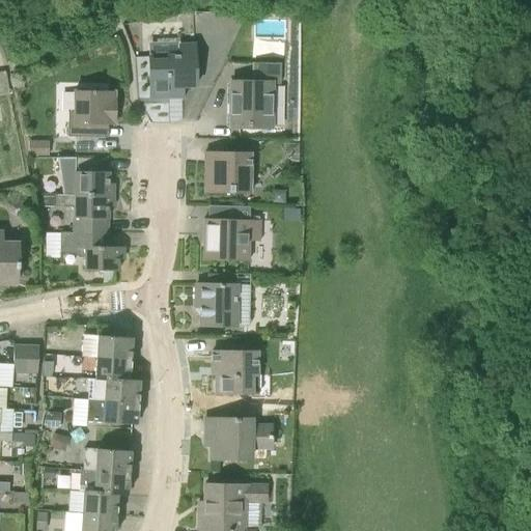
[(195,87),(194,66),(194,44),(177,44),(177,54),(148,55),(150,99),(170,98),(170,94),(182,94),(182,87),(195,87)]
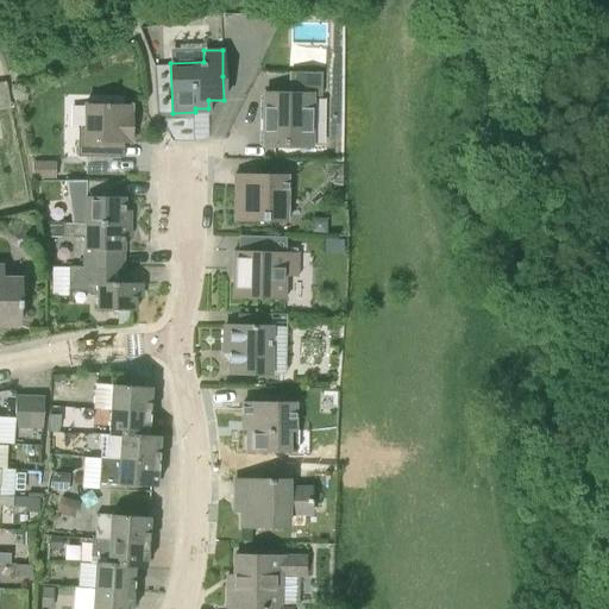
[(314,148),(315,99),(321,99),(322,71),(288,71),(287,94),(264,94),(263,146),(314,148)]
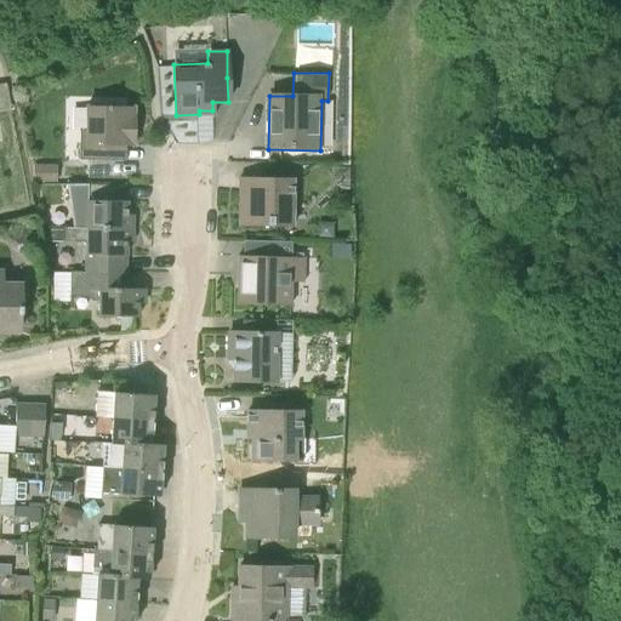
[(119,146),(134,147),(134,107),(86,107),(85,143),(79,143),(79,160),(118,160),(119,146)]
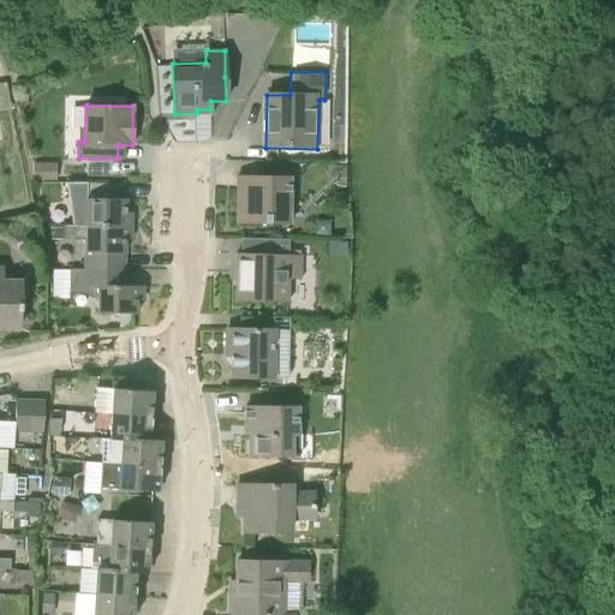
[(33,181),(58,183),(58,161),(33,161),(33,181)]
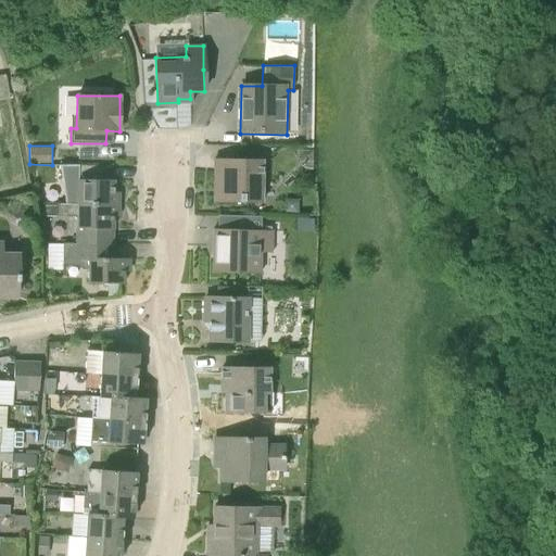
[(264,160),(236,160),(214,160),(214,202),(263,203),(264,160)]
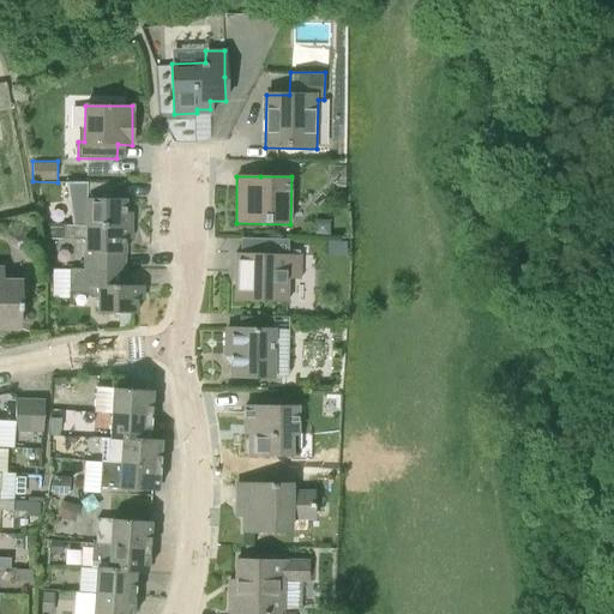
[(113,182),(86,182),(66,182),(66,193),(86,193),(86,224),(131,226),(131,214),(125,214),(125,199),(112,199),(113,182)]
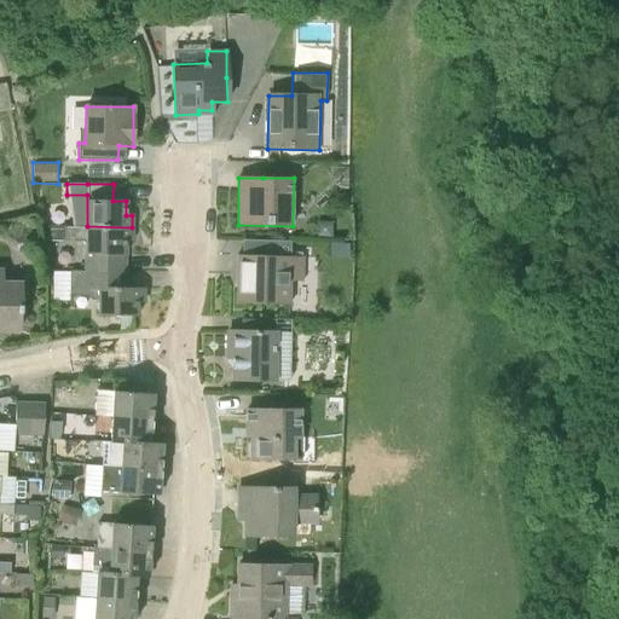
[(316,220),(316,237),(331,238),(333,221),(316,220)]
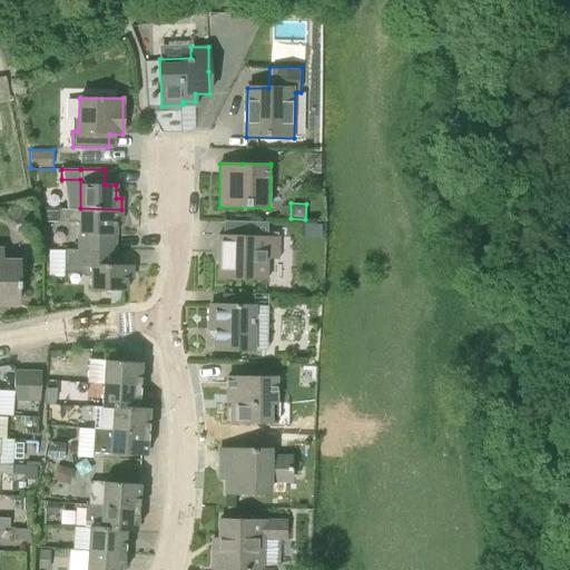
[(80,208),(59,208),(59,210),(59,222),(79,222),(79,248),(116,249),(116,222),(121,222),(121,209),(80,208)]
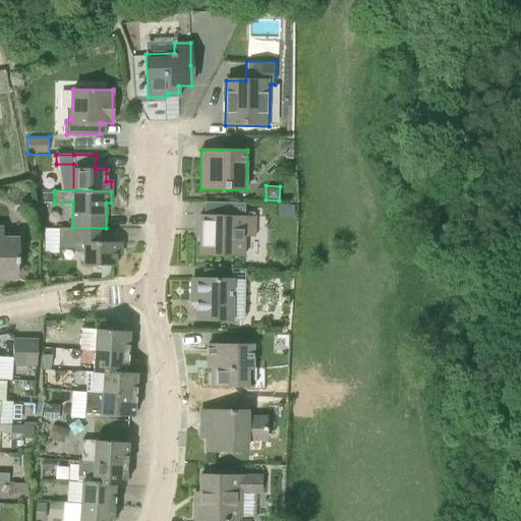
[(54,192),(42,192),(42,203),(54,203),(54,192)]
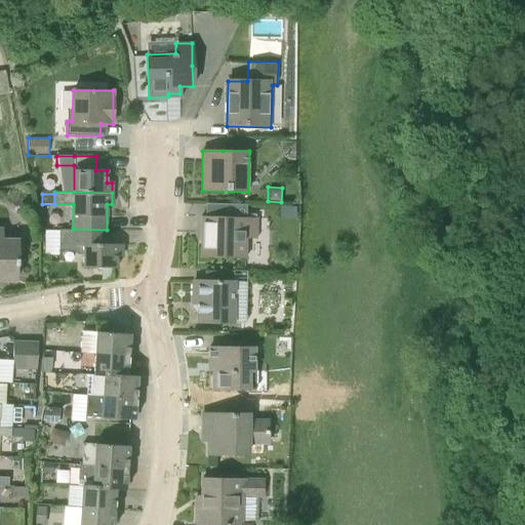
[(257,218),(221,217),(201,216),(200,257),(246,258),(247,240),(256,240),(257,218)]
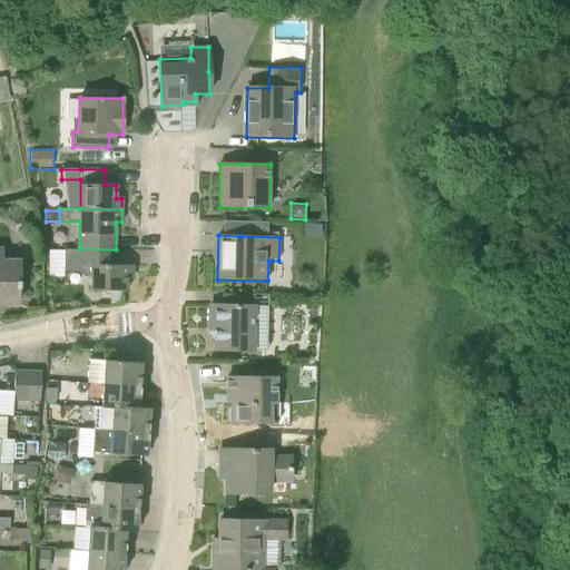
[(0,304),(18,305),(18,288),(19,288),(19,261),(1,261),(2,249),(0,248),(0,304)]
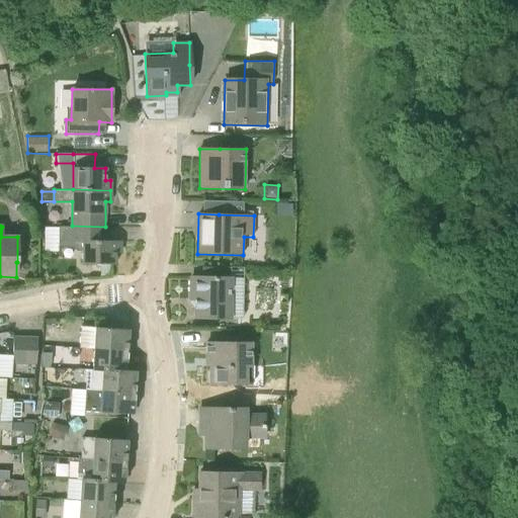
[(105,241),(105,227),(72,226),(72,227),(59,227),(59,247),(72,247),(76,251),(82,251),(82,264),(115,264),(115,253),(120,253),(120,241),(105,241)]
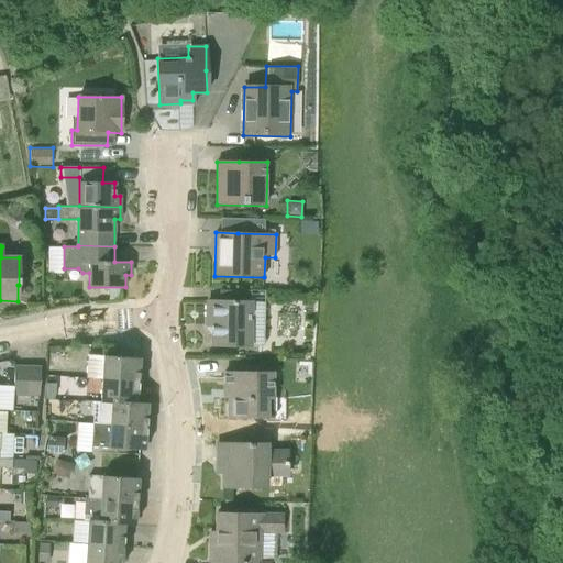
[(252,302),(230,301),(208,301),(207,327),(210,327),(210,345),(251,346),(252,302)]
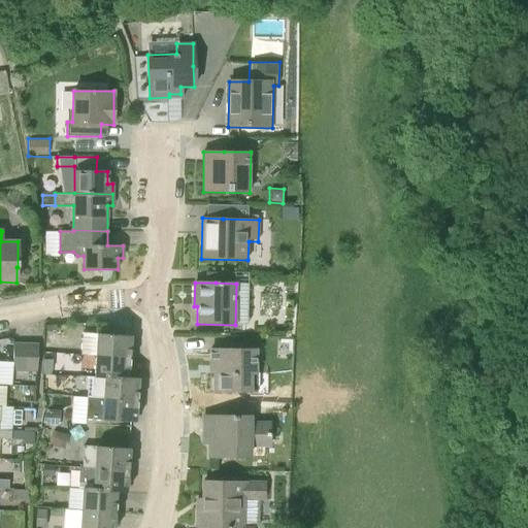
[(129,358),(130,336),(97,334),(96,356),(129,358)]
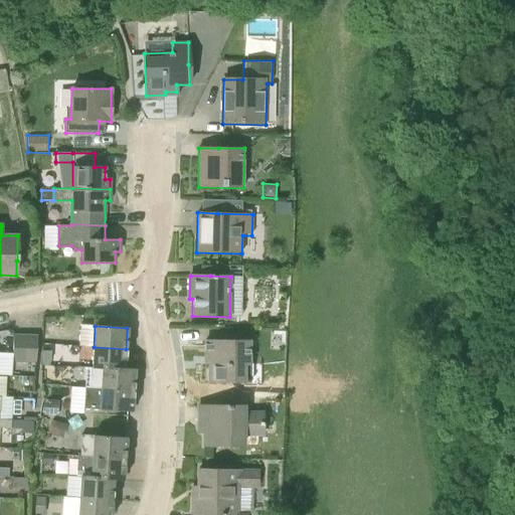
[(23,362),(25,336),(13,336),(12,361),(23,362)]
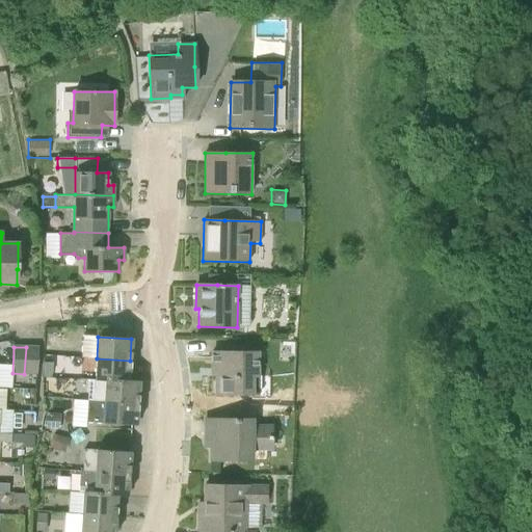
[(36,374),(38,347),(26,347),(24,374),(36,374)]
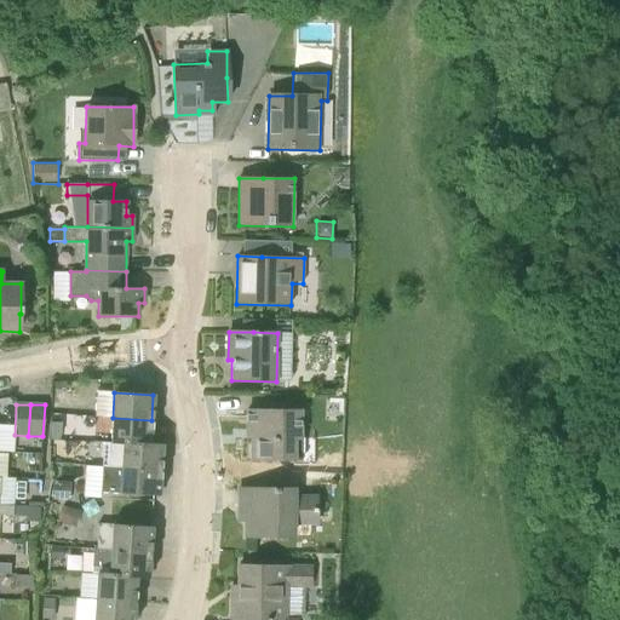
[(302,412),(271,412),(247,411),(247,428),(252,428),(252,459),(300,460),(302,412)]
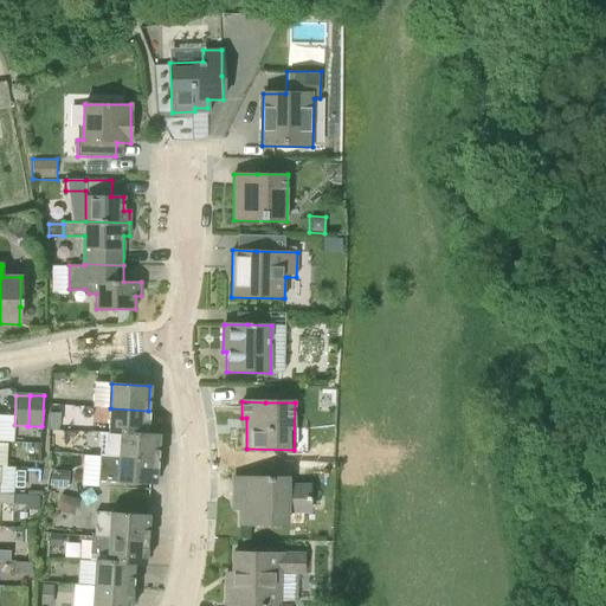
[(147,433),(148,411),(110,408),(109,432),(147,434),(147,433)]
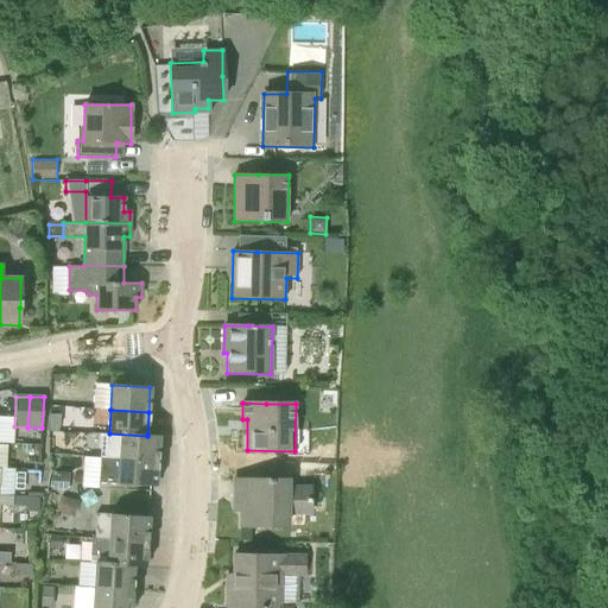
[(49,413),(48,425),(59,426),(59,413),(49,413)]
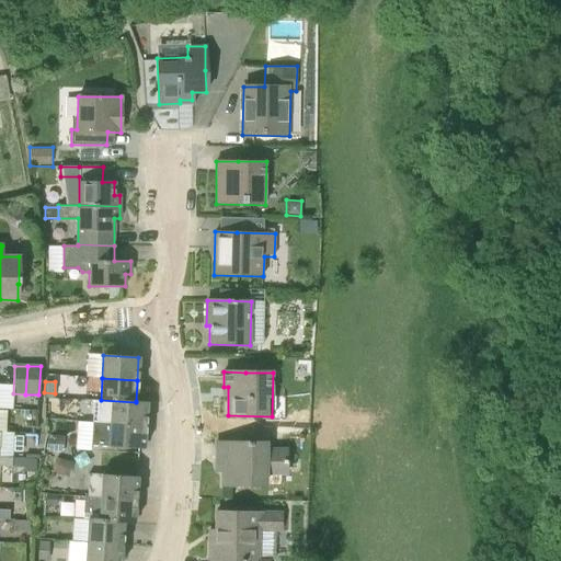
[(136,401),(136,402),(101,400),(93,399),(92,421),(145,425),(147,402),(136,401)]
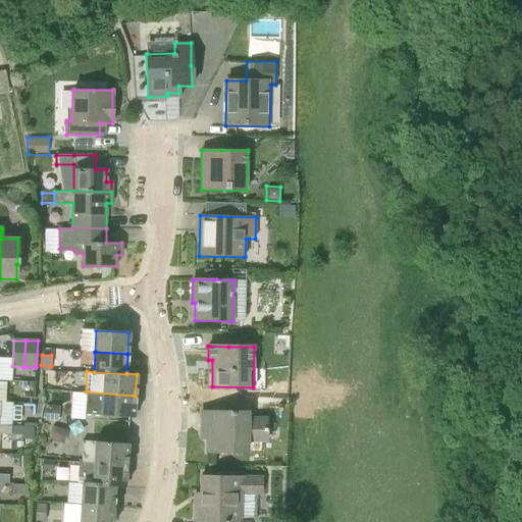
[(134,418),(135,396),(86,392),(84,414),(134,418)]
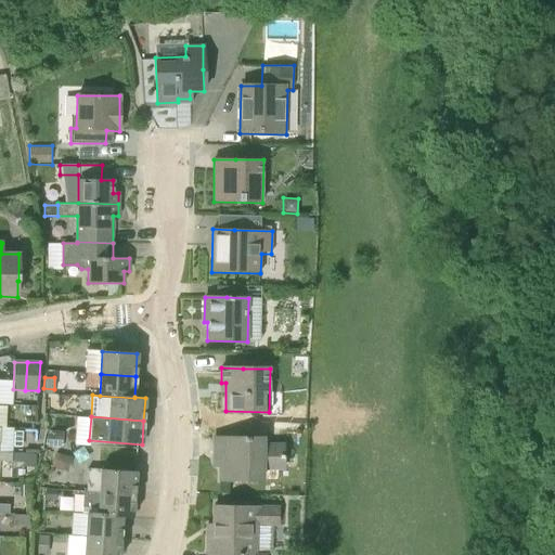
[(46,448),(62,449),(63,431),(48,429),(46,448)]
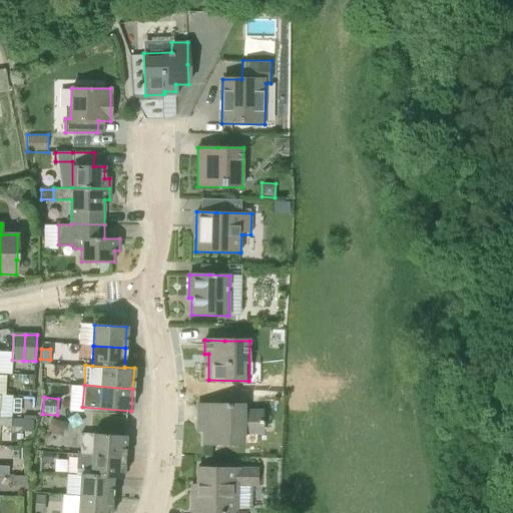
[(244,405),(218,405),(198,405),(197,432),(203,432),(203,444),(223,444),(244,444),(244,435),(263,435),(263,431),(263,414),(263,409),(244,409),(244,405)]
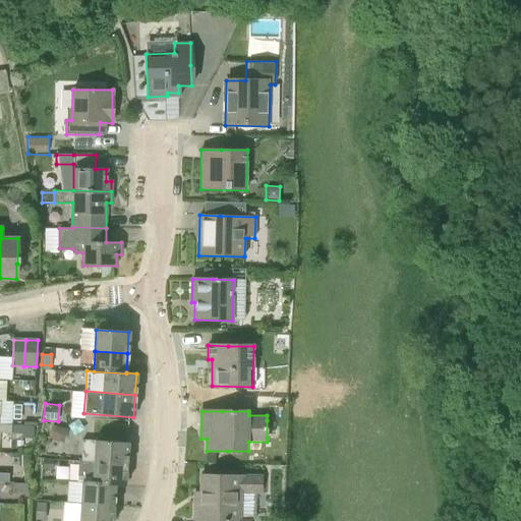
[(267,420),(267,438),(277,437),(277,420),(267,420)]
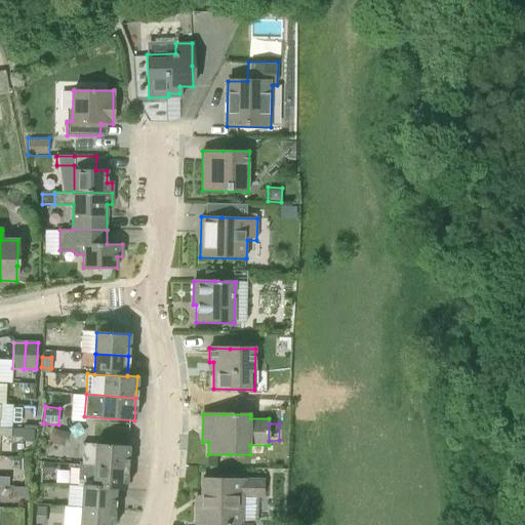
[(11,428),(0,427),(0,436),(10,437),(11,428)]
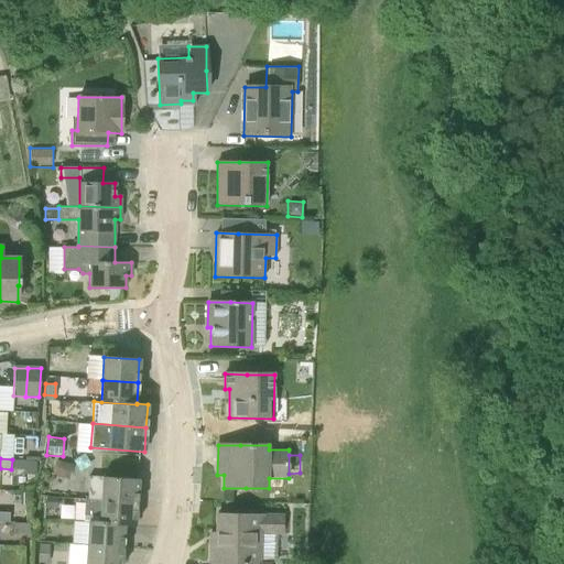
[(53,475),(68,479),(73,464),(57,459),(53,475)]
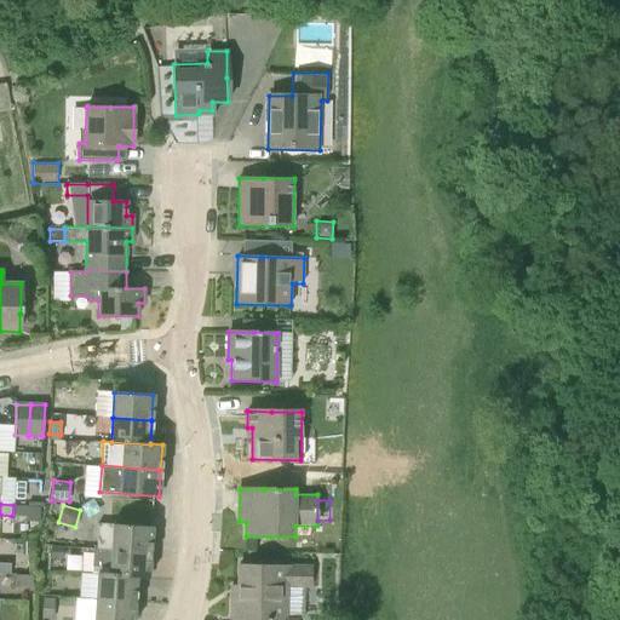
[(150,552),(151,527),(98,523),(97,549),(150,552)]
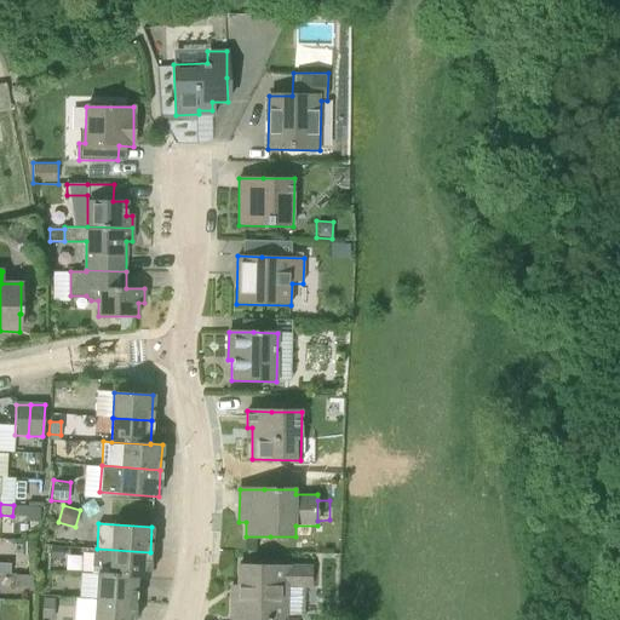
[(63,546),(51,546),(47,551),(50,557),(62,558),(65,552),(63,546)]
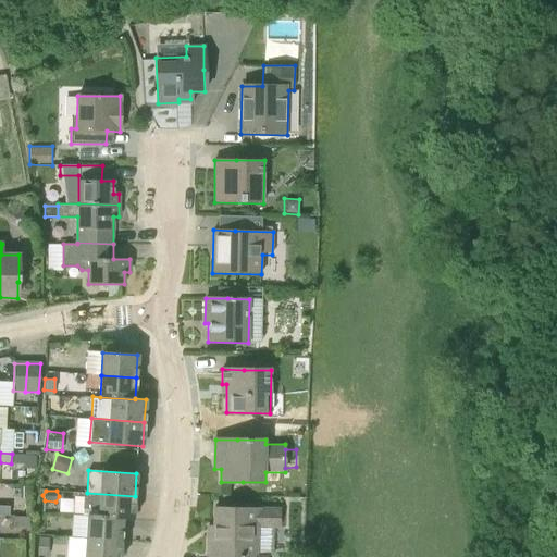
[(135,496),(87,493),(83,493),(82,514),(88,515),(98,515),(122,517),(134,518),(135,496)]
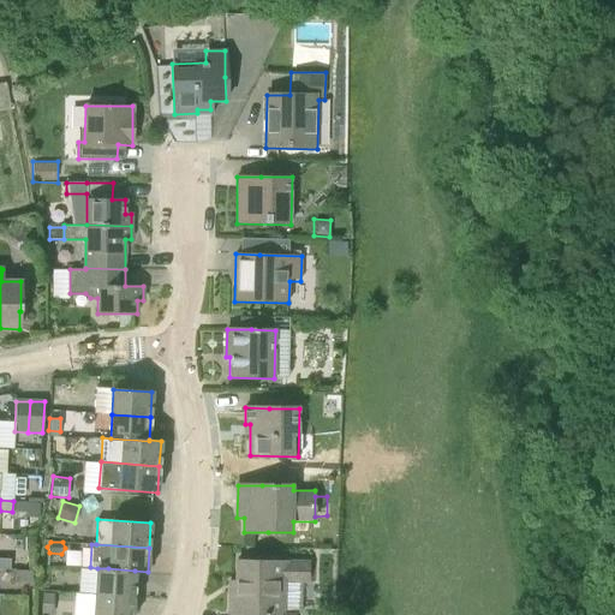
[(0,568),(10,569),(10,559),(0,557),(0,568)]
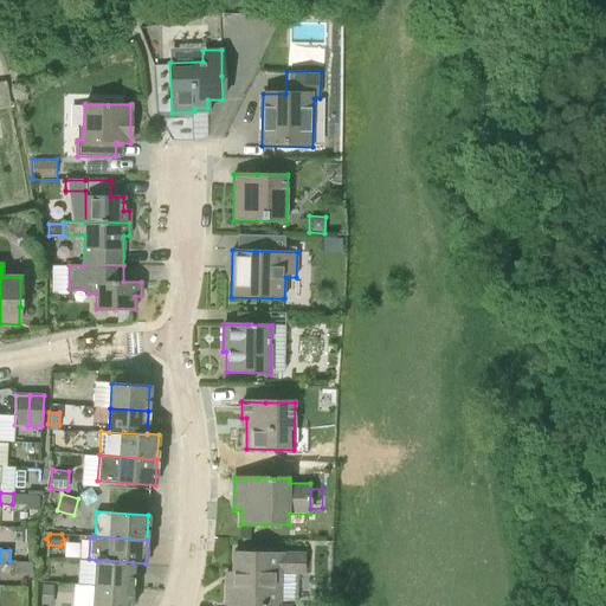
[(304,554),(257,554),(233,553),(233,572),(226,572),(226,605),(231,605),(230,605),(279,605),(281,574),(304,575),(304,554)]
